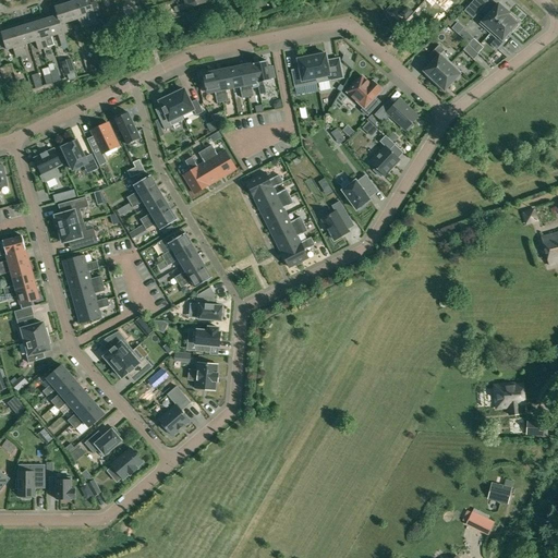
[(63,0),(53,3),(57,12),(63,33),(69,31),(65,22),(72,20),(65,0),(63,0)]
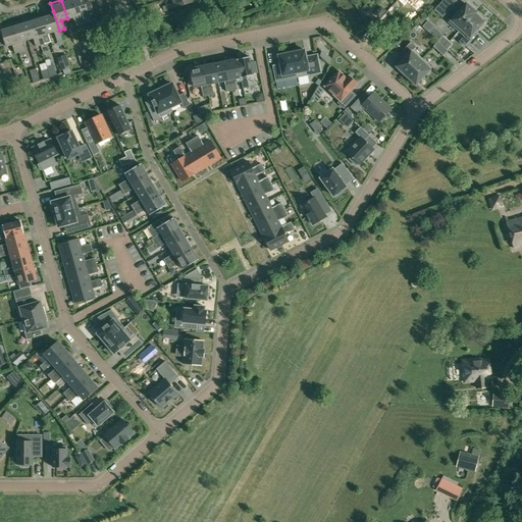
[(72,0),(61,0),(67,18),(73,16),(77,31),(82,29),(80,24),(81,23),(72,0)]
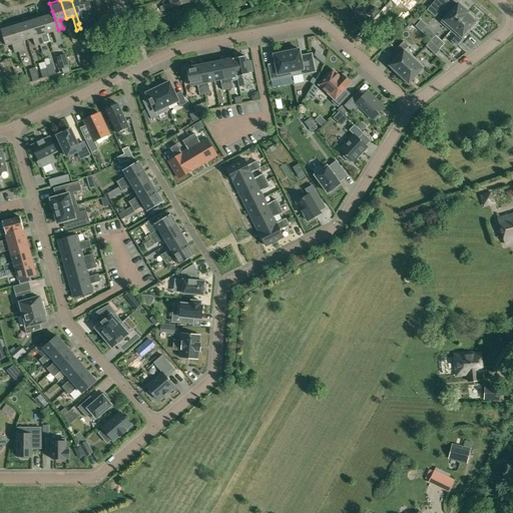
[(83,0),(71,0),(79,23),(94,19),(89,1),(84,3),(83,0)]
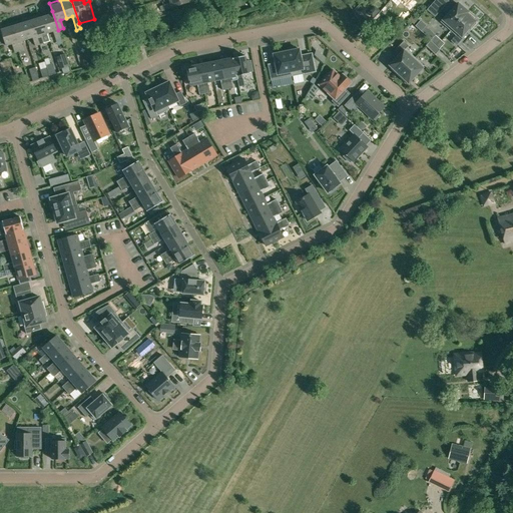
[(163,6),(164,10),(193,1),(192,0),(169,0),(171,3),(163,6)]
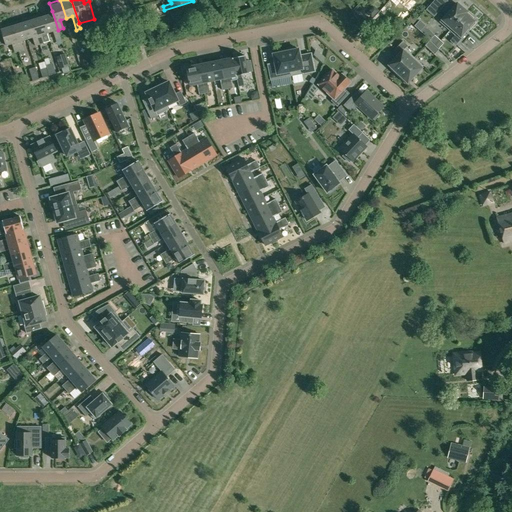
[(434,0),(427,9),(434,16),(447,1),(445,0),(434,0)]
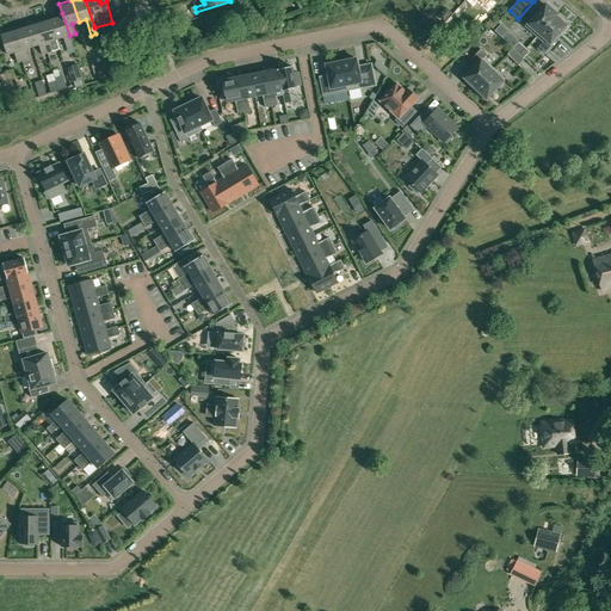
[(537,36),(557,13),(548,6),(547,8),(544,6),(525,26),(537,36)]
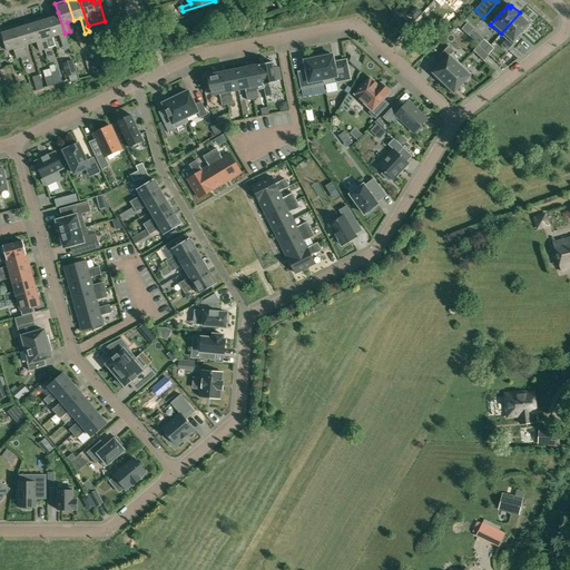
[(416,17),(421,11),(416,7),(411,12),(416,17)]
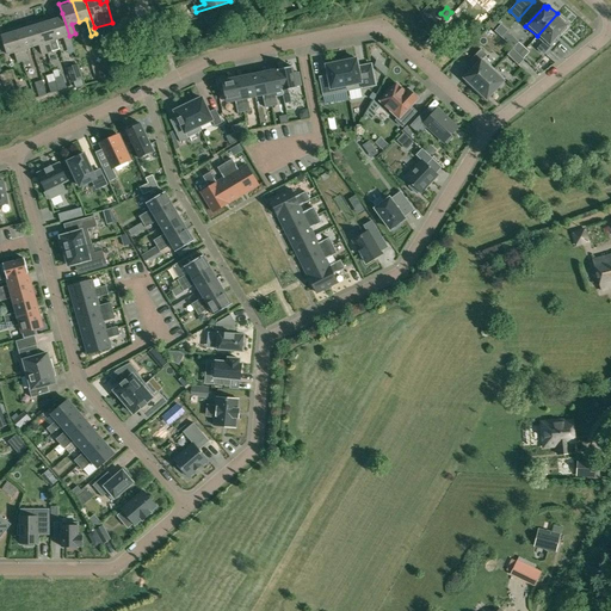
[(62,13),(50,17),(57,38),(65,37),(67,47),(73,44),(69,36),(62,13)]
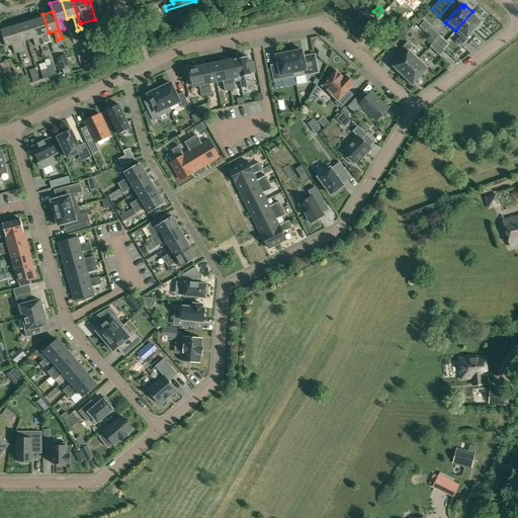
[(472,11),(455,30),(461,35),(456,41),(460,46),(466,39),(465,38),(475,28),(477,29),(482,23),(478,20),(480,18),(472,11)]
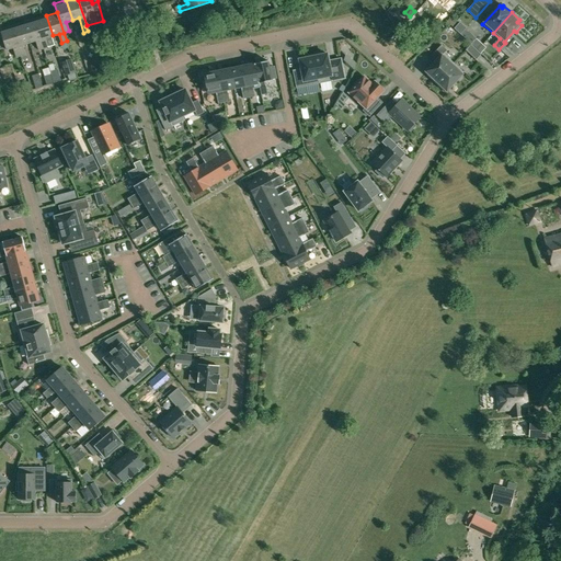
[(53,35),(46,15),(35,19),(44,48),(55,45),(53,35)]
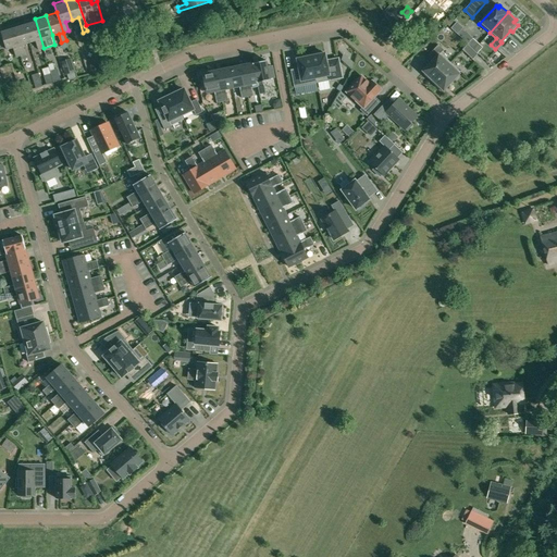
[(35,19),(23,22),(29,42),(36,40),(38,49),(44,48),(35,19)]
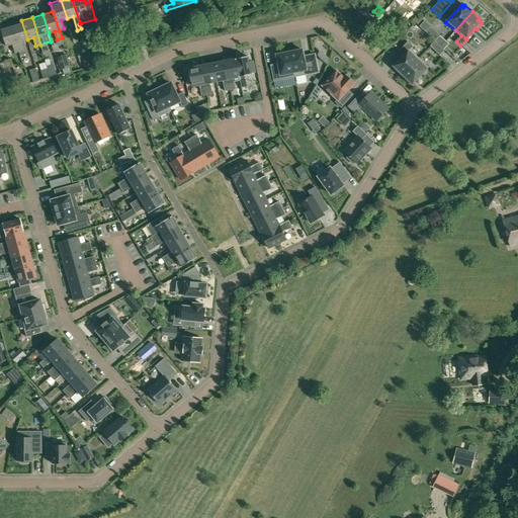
[(11,23),(19,51),(24,50),(21,41),(27,39),(21,20),(11,23)]
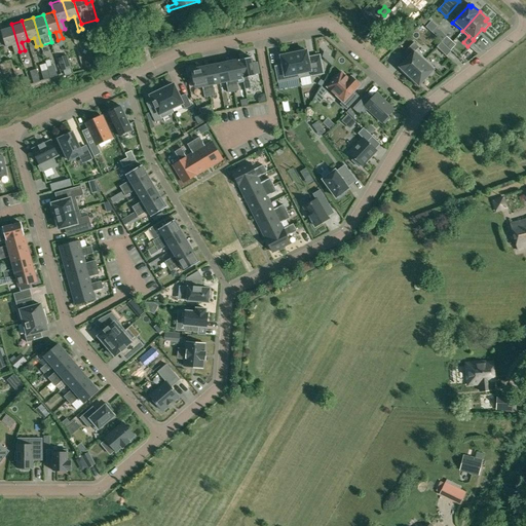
[(436,28),(435,25),(431,22),(426,27),(431,32),(436,28)]
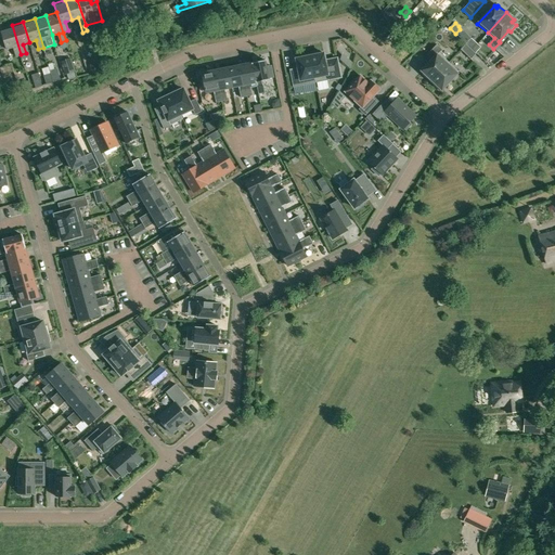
[(16,56),(21,54),(12,25),(1,28),(8,49),(13,47),(16,56)]
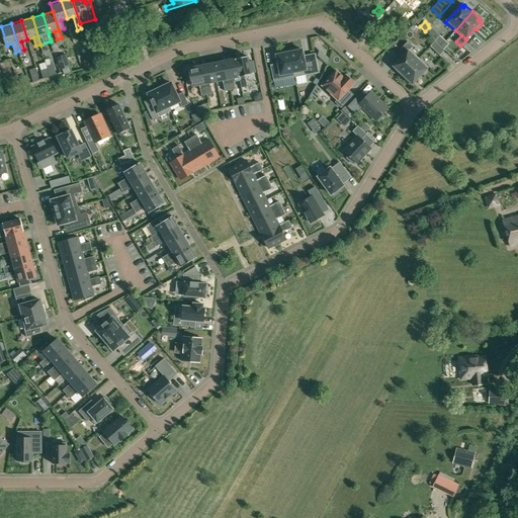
[(440,35),(435,41),(441,47),(446,41),(440,35)]
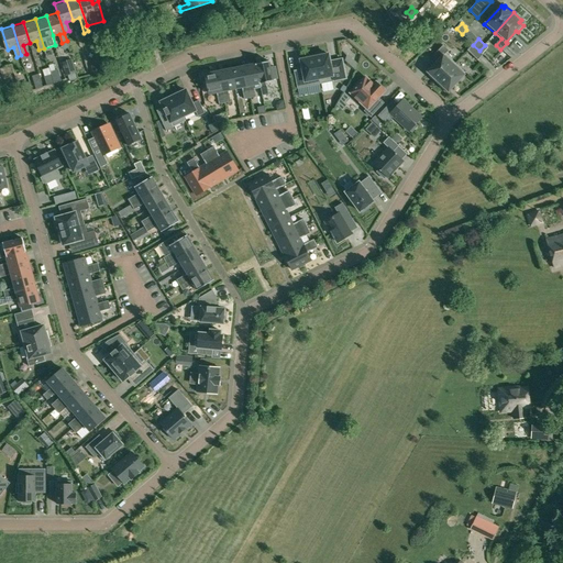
[(429,76),(437,84),(455,63),(445,54),(449,51),(443,45),(433,55),(439,61),(428,72),(430,74),(429,76)]
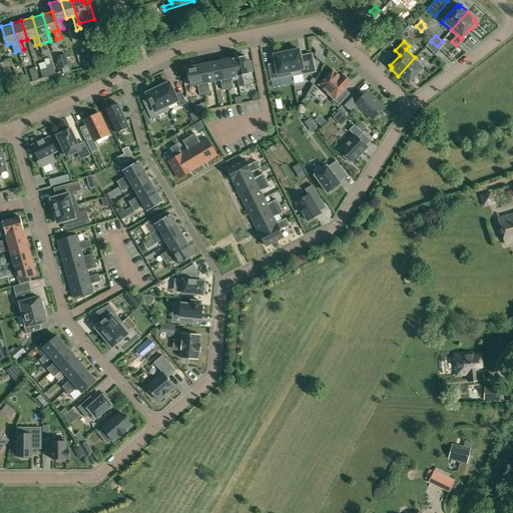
[(437,46),(431,41),(426,46),(436,56),(442,50),(437,46)]
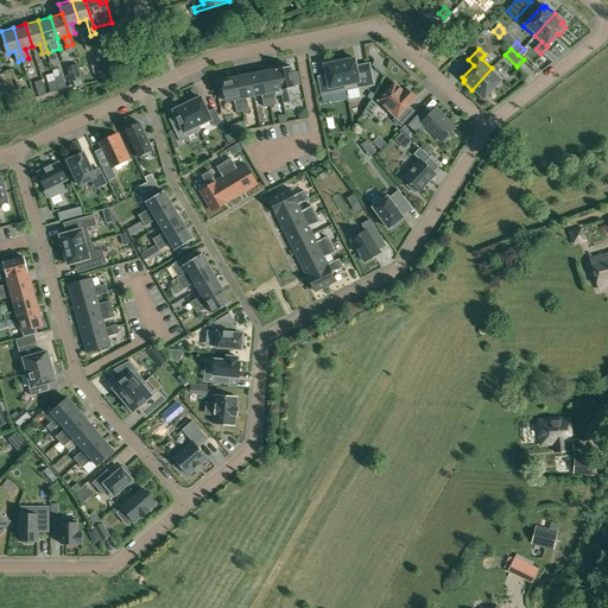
[(337,59),(344,90),(374,84),(369,64),(356,67),(355,58),(348,59),(348,57),(337,59)]
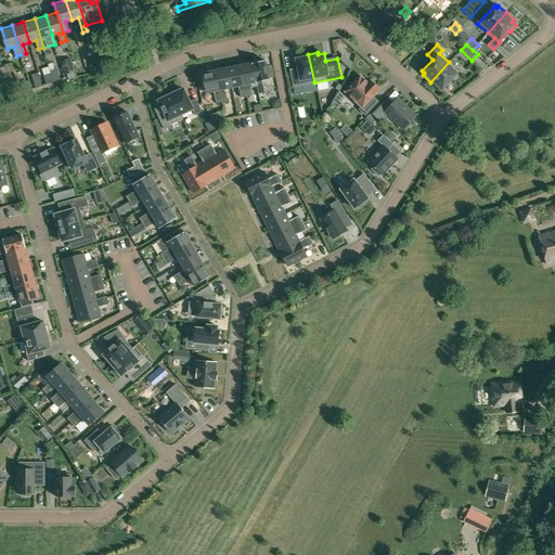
[(300,86),(314,82),(308,54),(301,55),(302,57),(296,59),(298,67),(289,69),(293,87),(300,86)]
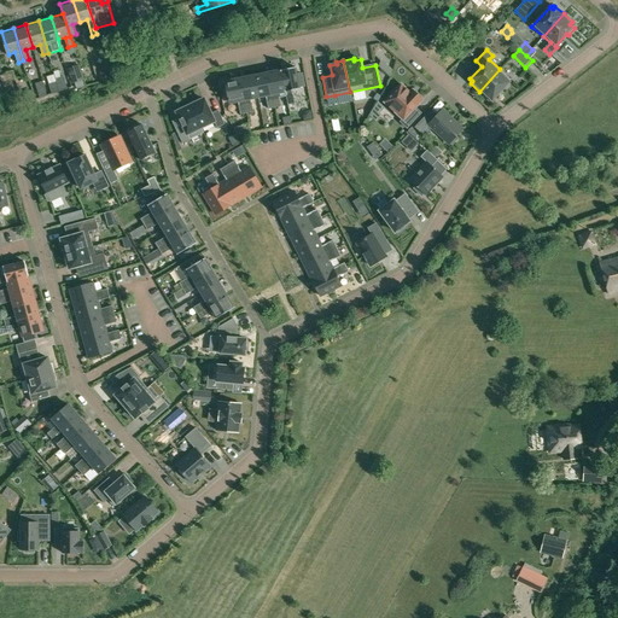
[(380,81),(395,81),(396,62),(382,60),(380,81)]
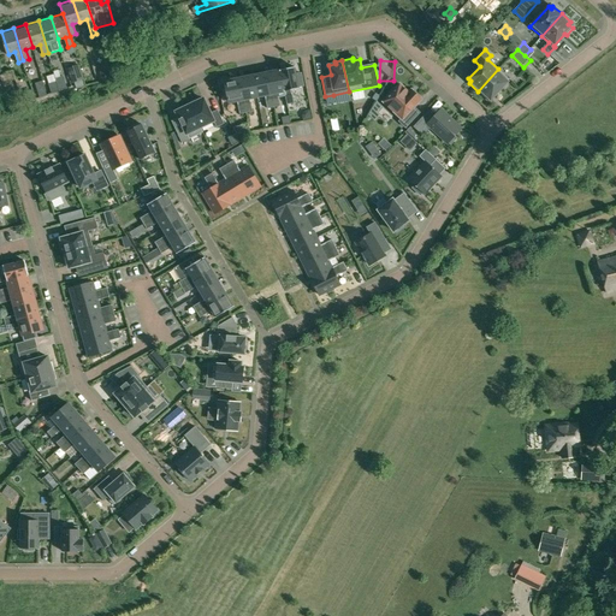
[(82,81),(77,65),(67,69),(72,83),(82,81)]
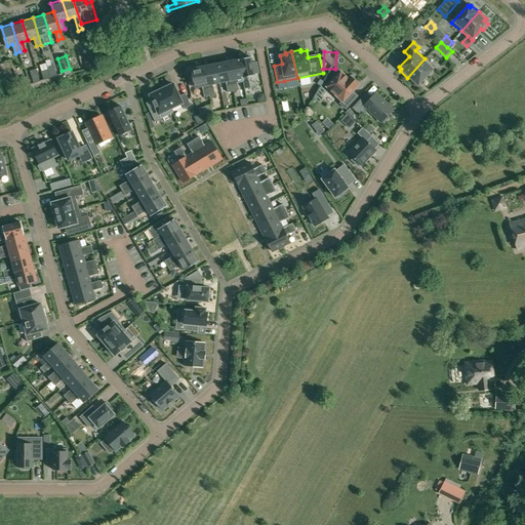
[(251,57),(239,59),(242,78),(244,89),(250,88),(248,77),(255,76),(251,57)]
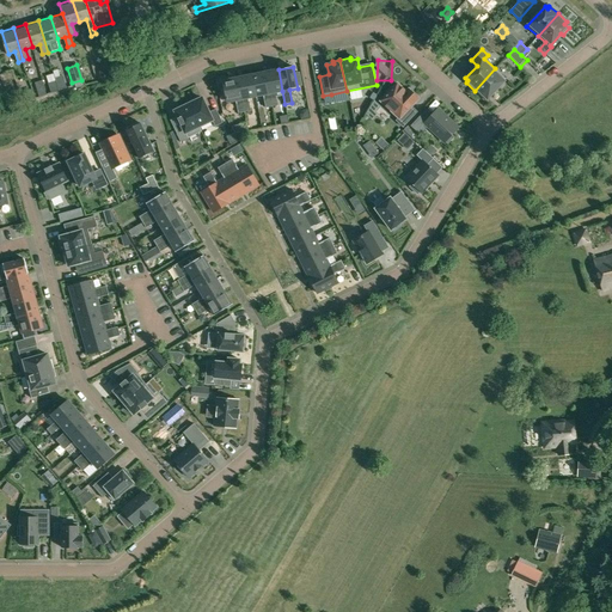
[(495,68),(475,91),(483,98),(485,97),(488,98),(493,92),(494,93),(499,87),(506,79),(495,68)]
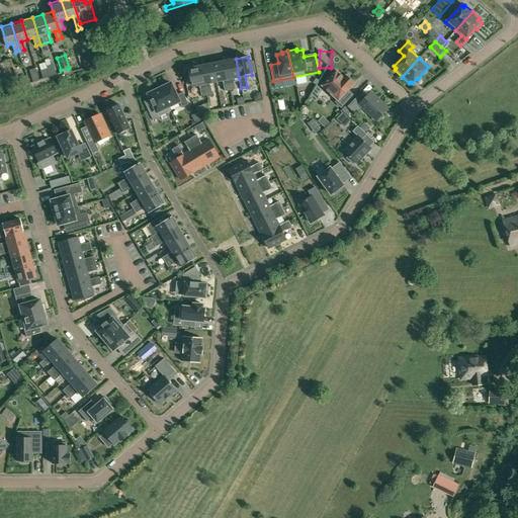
[(236,59),(225,61),(230,90),(236,89),(234,78),(239,77),(236,59)]
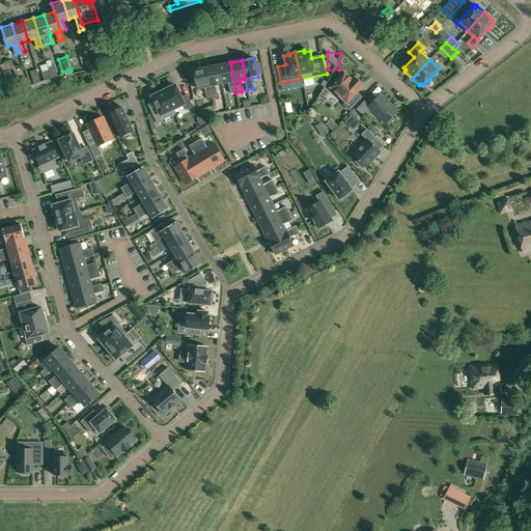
[(0,64),(0,65),(2,72),(12,68),(10,61),(0,64)]
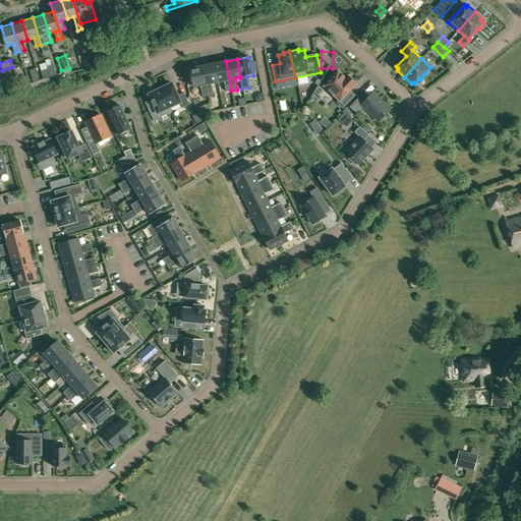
[(226,61),(214,64),(218,82),(224,80),(226,92),(231,91),(226,61)]
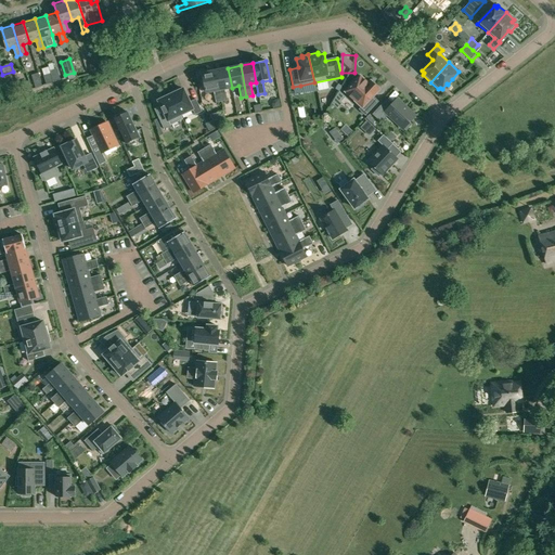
[(51,71),(51,73),(54,81),(61,79),(57,68),(51,71)]
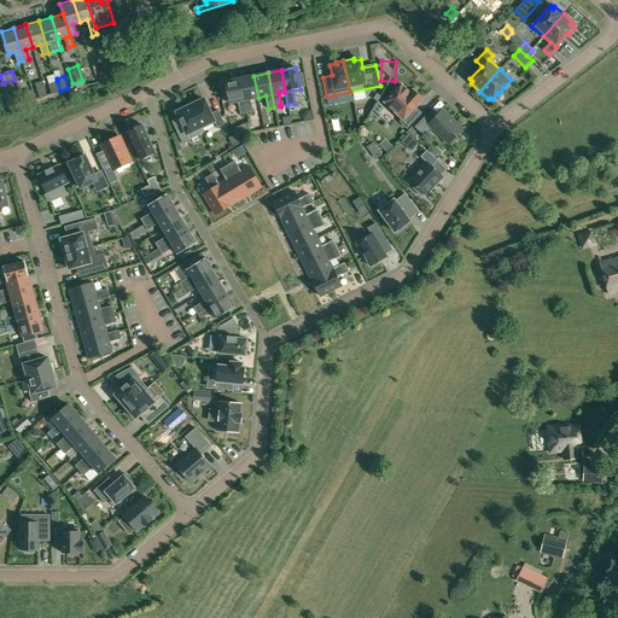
[(254,76),(240,79),(246,114),(254,112),(251,99),(258,98),(254,76)]
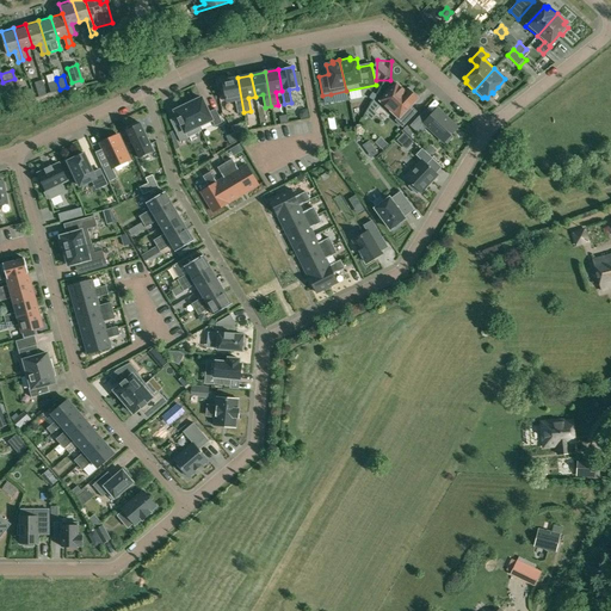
[(238,113),(244,112),(238,78),(223,81),(227,102),(235,100),(238,113)]
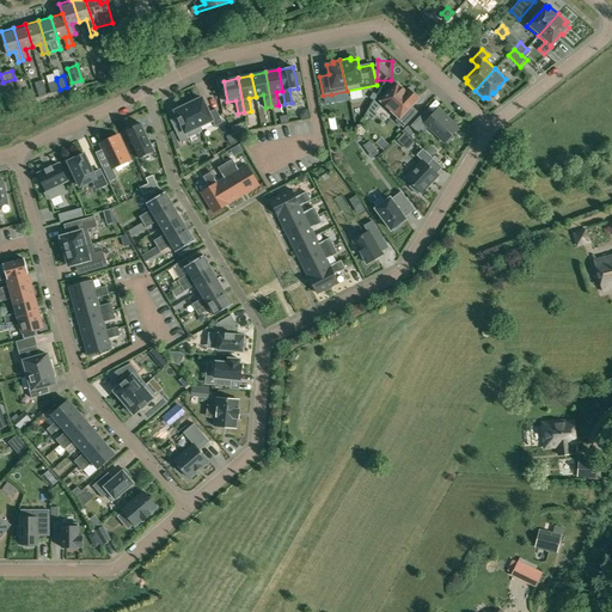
[(42,80),(35,83),(40,96),(47,95),(42,80)]
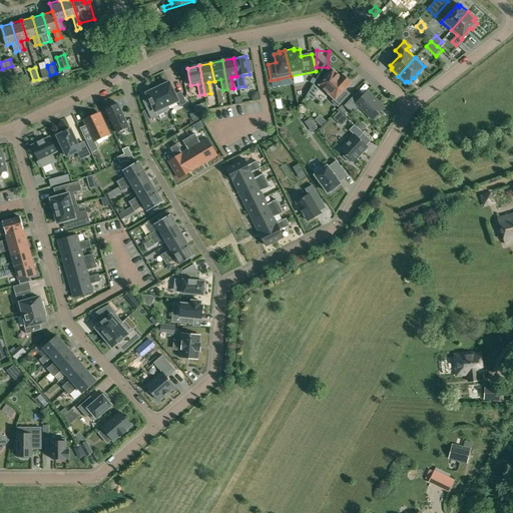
[(41,69),(40,70),(43,77),(50,75),(47,67),(41,69)]
